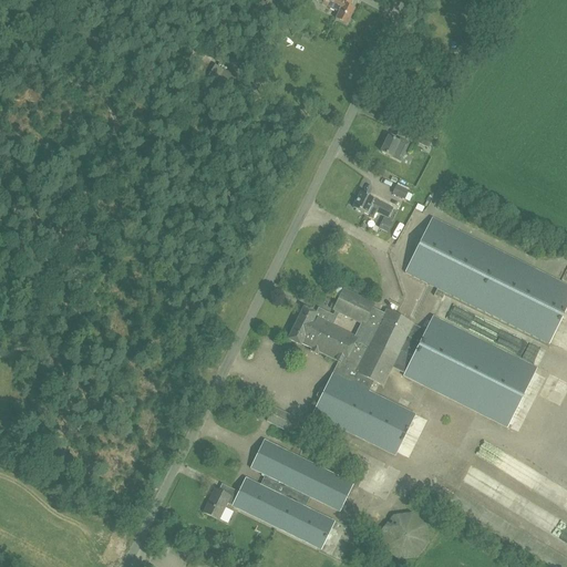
[(336,19),(347,24),(354,9),(350,7),(352,0),(313,0),(322,4),(339,12),(336,19)]
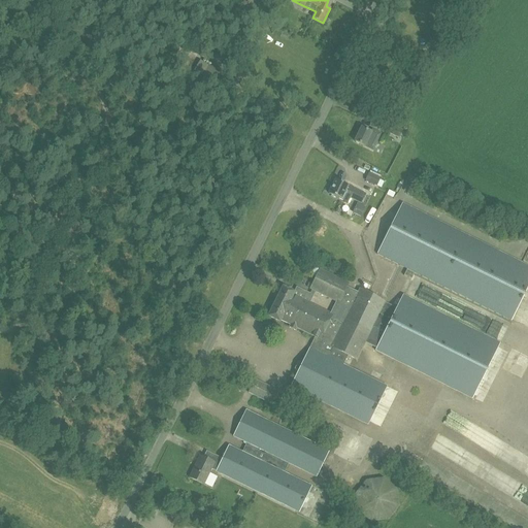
[(388,133),(399,138),(404,130),(392,124),(388,133)]
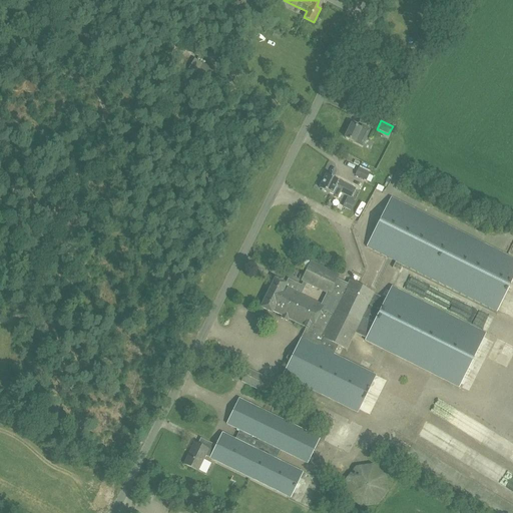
[(344,137),(362,146),(368,135),(370,130),(363,126),(362,128),(351,123),(344,137)]
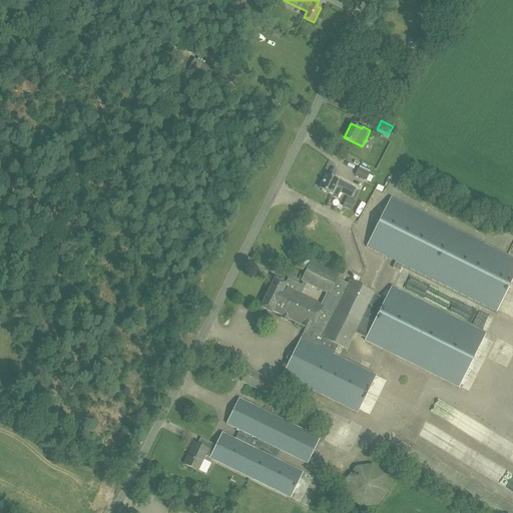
[(355,175),(366,180),(370,173),(359,167),(355,175)]
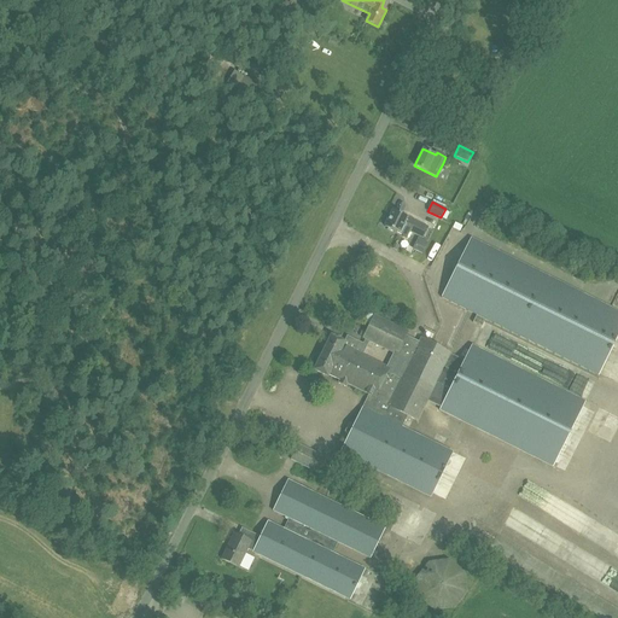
[(406,229),(423,239),(429,227),(394,210),(385,226),(403,235),(406,229)]
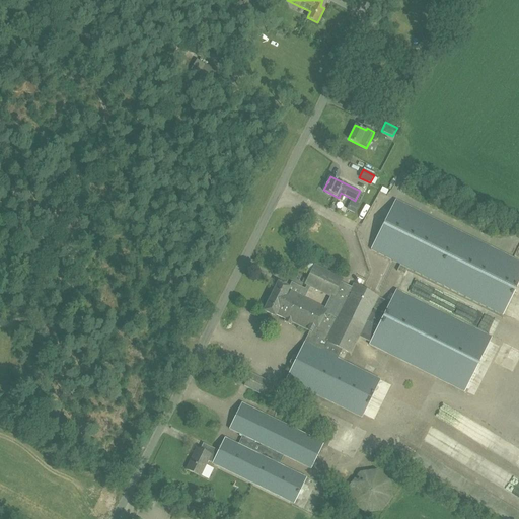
[(408,269),(503,315),(518,282),(518,261),(395,200),(370,250),(399,265),(397,271),(404,274),(408,269)]
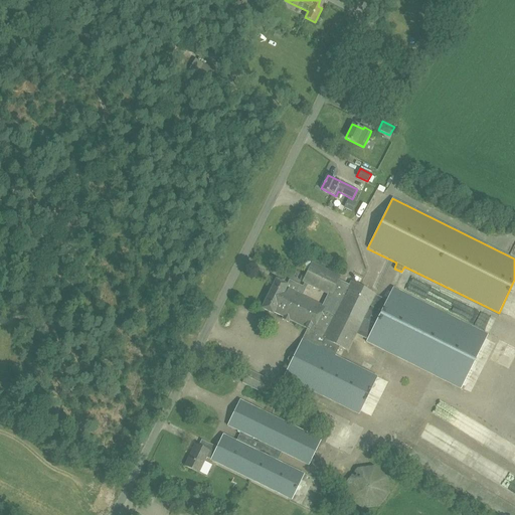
[(349,199),(344,208),(351,211),(356,202),(349,199)]
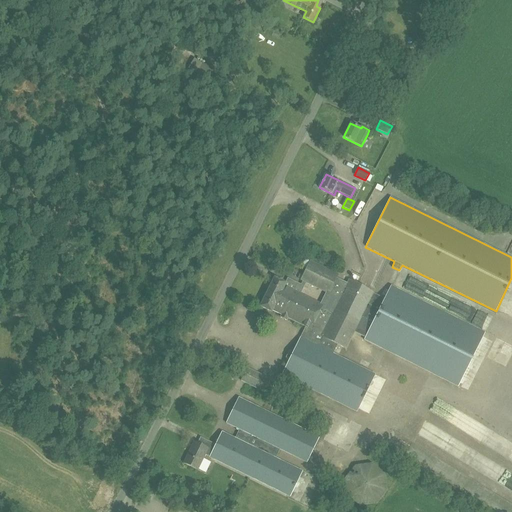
[(288,352),(285,359),(289,361),(282,374),(356,412),(375,375),(333,353),(337,346),(345,350),(353,335),(354,332),(365,338),(364,340),(458,386),(485,333),(391,286),(384,299),(374,293),(349,280),(347,284),(336,278),(338,274),(311,261),(301,280),(303,281),(301,285),(297,283),(293,290),(284,285),(285,283),(274,278),(267,292),(260,306),(271,312),(272,310),(281,315),(280,317),(286,320),(287,318),(306,327),(293,353),(288,352)]
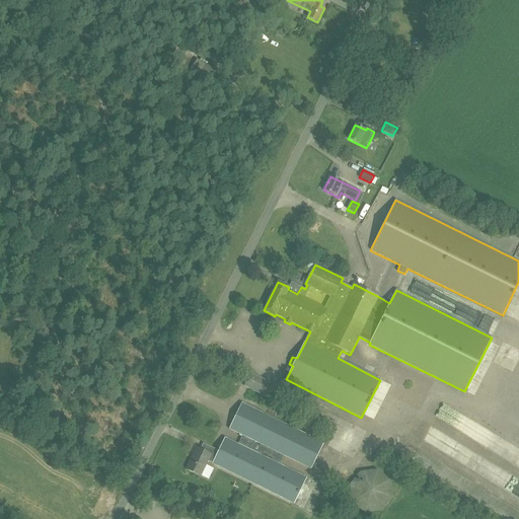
[(384,381),(372,406),(381,411),(393,385),(384,381)]
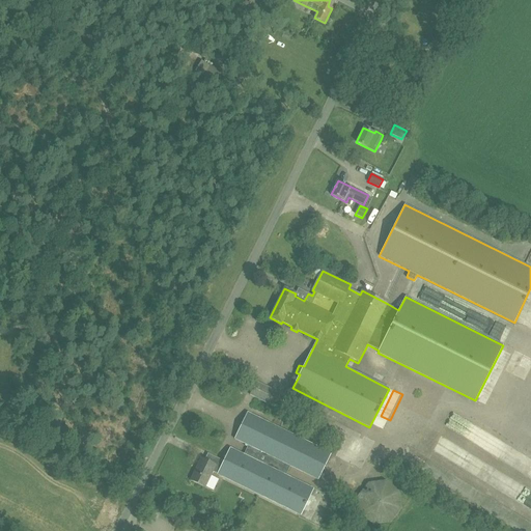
[(217,474),(301,515),(314,488),(286,475),(290,467),(318,480),(332,453),(247,412),(233,439),(248,446),(244,454),(229,447),(223,462),(217,458),(214,465),(201,457),(190,480),(204,487),(213,472),(217,474)]
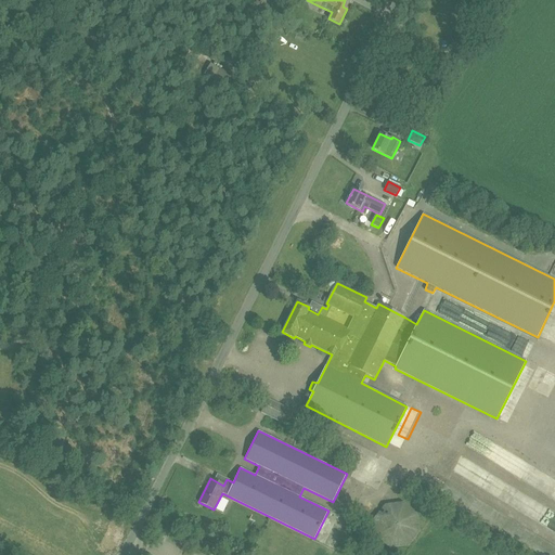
[(510,473),(528,479),(533,465),(516,457),(510,473)]
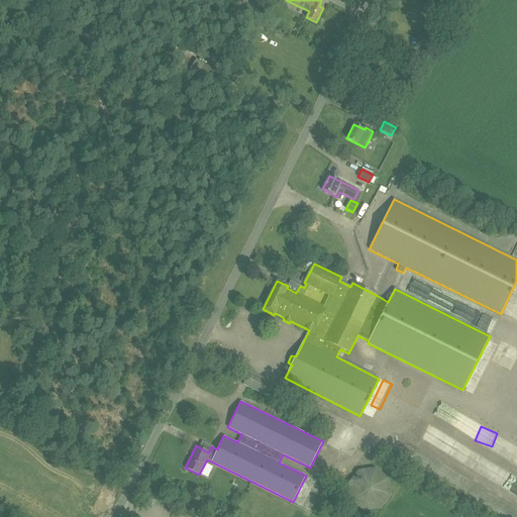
[(440,443),(440,430),(430,430),(430,443),(440,443)]
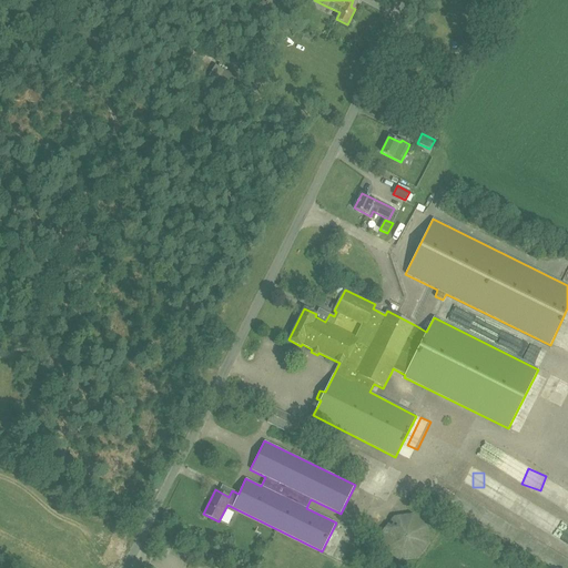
[(379,498),(387,480),(381,477),(378,484),(373,482),(367,493),(379,498)]
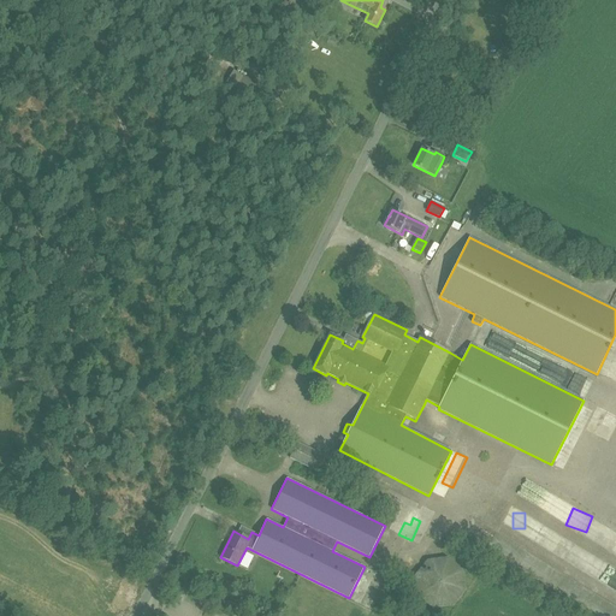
[(528,534),(551,550),(561,537),(537,521),(528,534)]
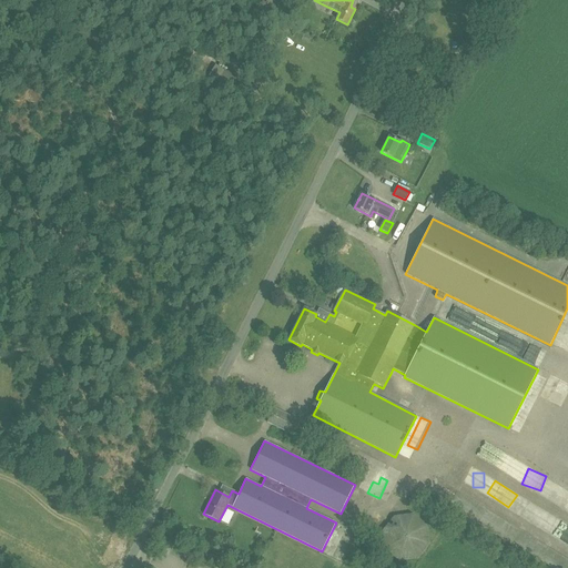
[(529,510),(527,519),(539,528),(541,528),(556,539),(563,541),(567,524),(563,520),(557,518),(546,511),(541,509),(534,505),(525,501),(524,507),(529,510)]
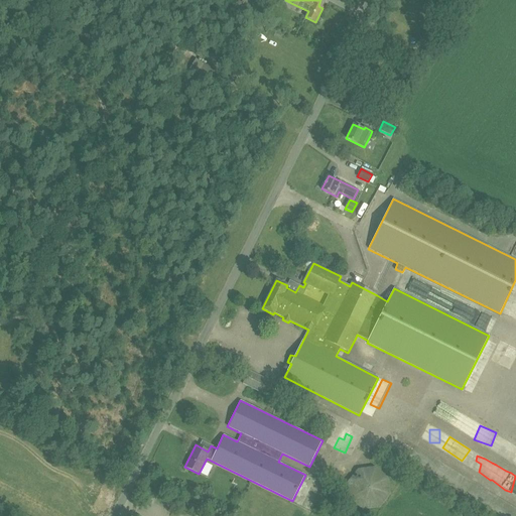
[(349,500),(362,510),(379,508),(390,495),(388,478),(374,467),(358,469),(347,483),(349,500)]
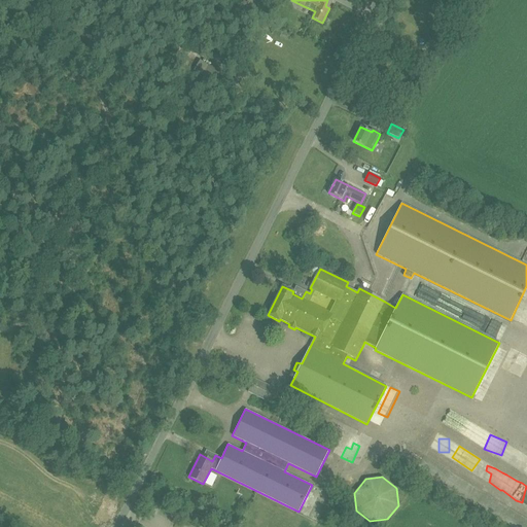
[(315,508),(321,497),(313,493),(308,505),(315,508)]
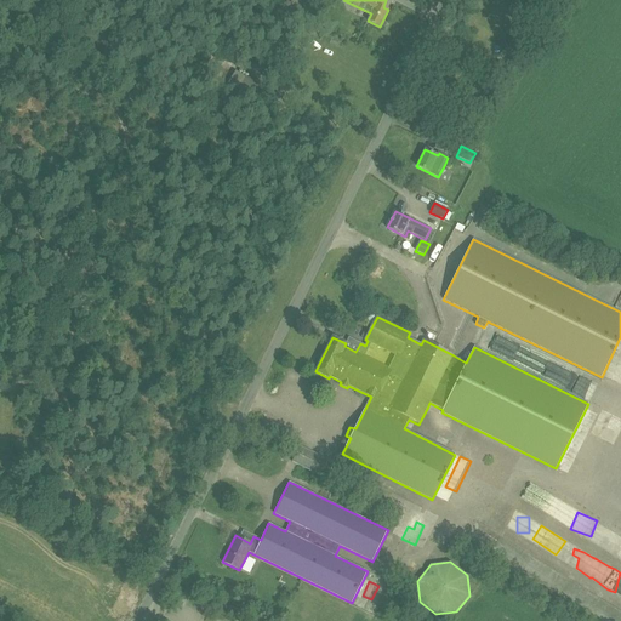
[(574,581),(567,592),(582,600),(588,591),(574,581)]
